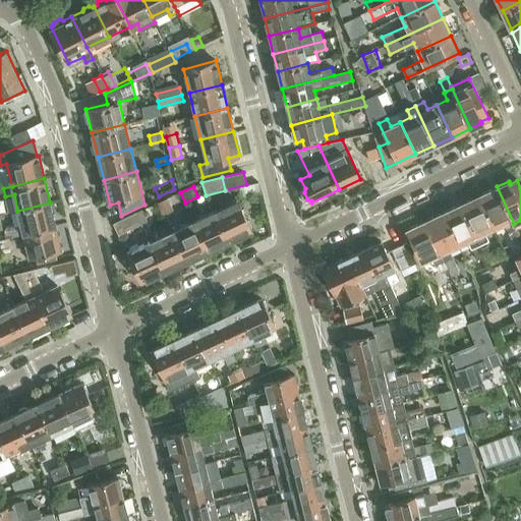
[(497,186),(479,194),(495,229),(504,225),(518,251),(520,250),(520,237),(514,224),(497,186)]
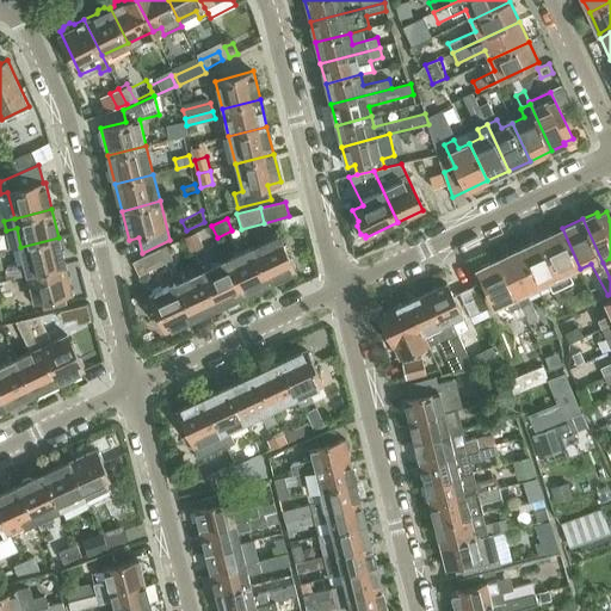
[(568,275),(580,269),(562,228),(539,239),(563,289),(573,284),(568,275)]
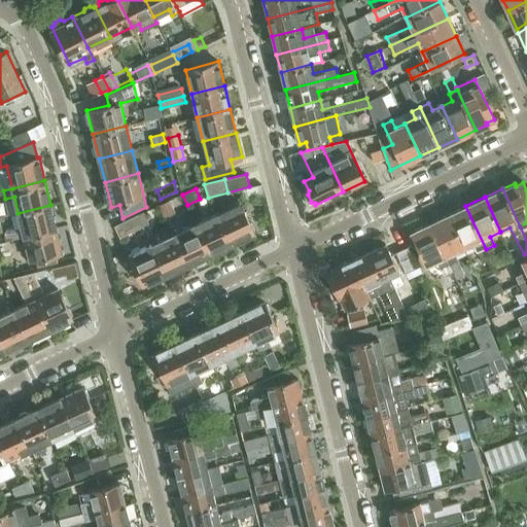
[(165,217),(175,212),(170,200),(159,205),(165,217)]
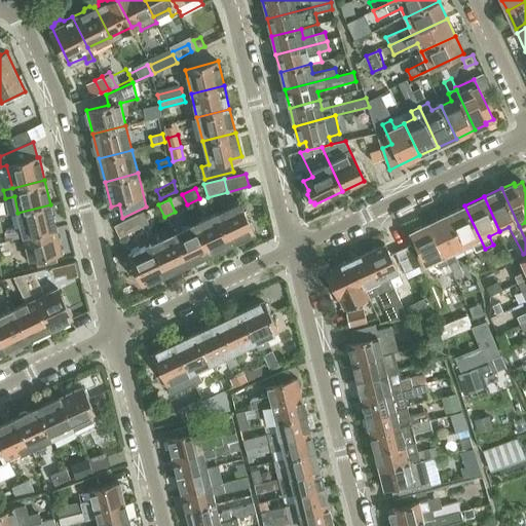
[(239,202),(217,213),(231,243),(254,232),(253,229),(254,227),(251,223),(249,221),(239,202)]
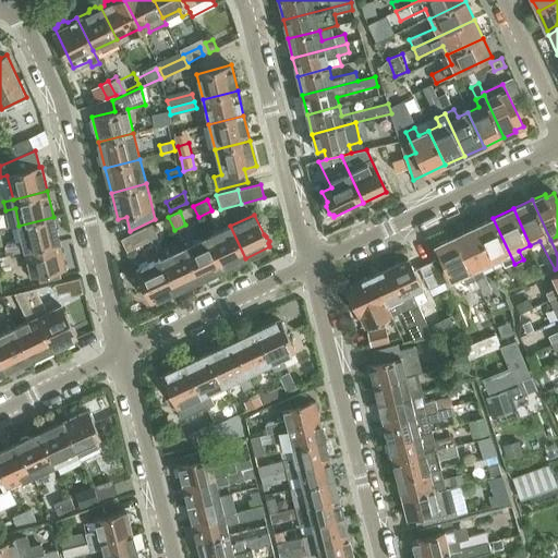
[(53,217),(19,226),(12,227),(15,242),(8,244),(5,247),(7,255),(25,251),(60,242),(53,217)]
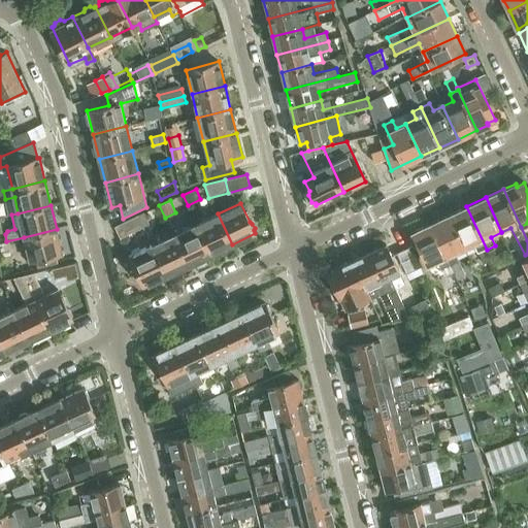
[(466,206),(449,216),(464,250),(475,244),(485,265),(493,262),(487,250),(466,206)]
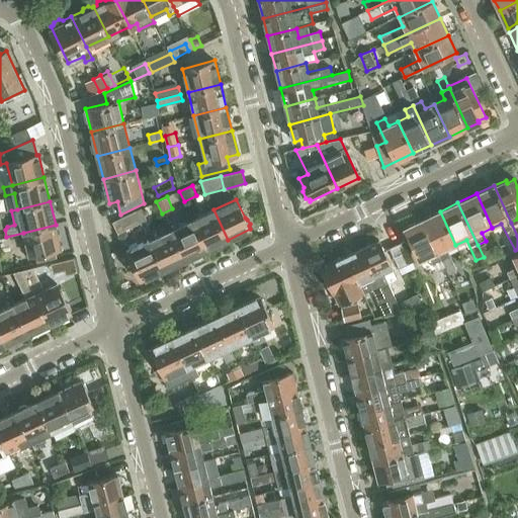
[(141,208),(113,223),(118,234),(146,220),(141,208)]
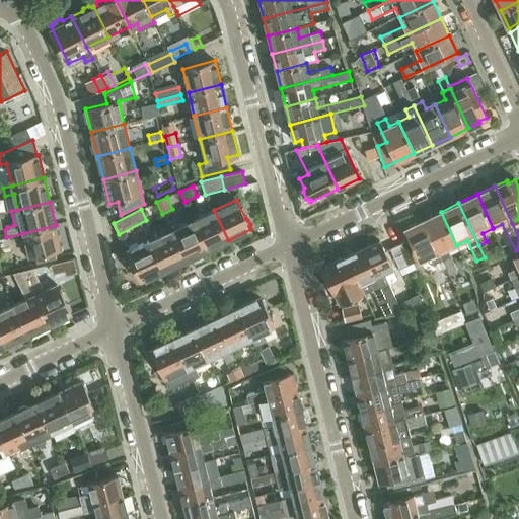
[(207,250),(228,240),(214,210),(193,220),(207,250)]
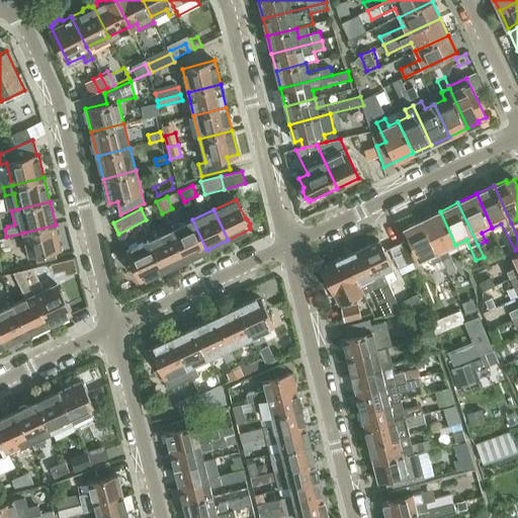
[(440,211),(422,220),(447,274),(456,270),(446,249),(455,245),(440,211)]
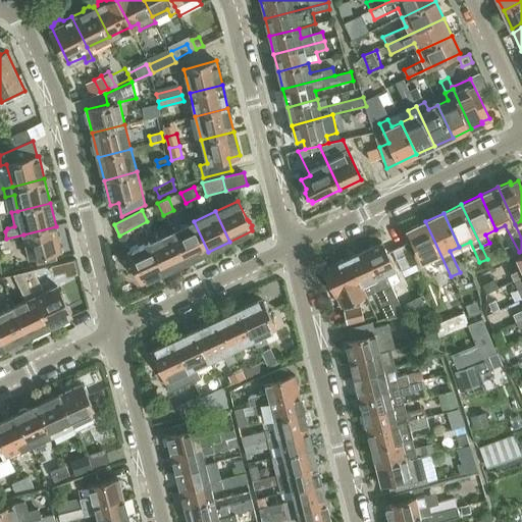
[(208,252),(194,221),(172,231),(187,262),(195,258),(198,259),(204,256),(205,253),(208,252)]
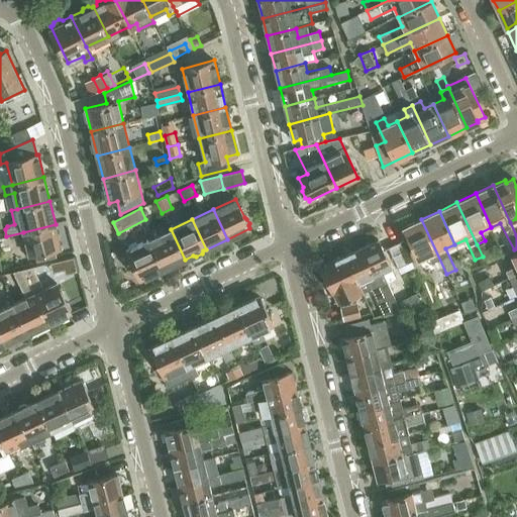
[(421,219),(403,228),(419,263),(421,265),(421,266),(423,267),(424,268),(425,269),(428,270),(430,270),(431,270),(432,270),(435,270),(438,278),(446,274),(421,219)]
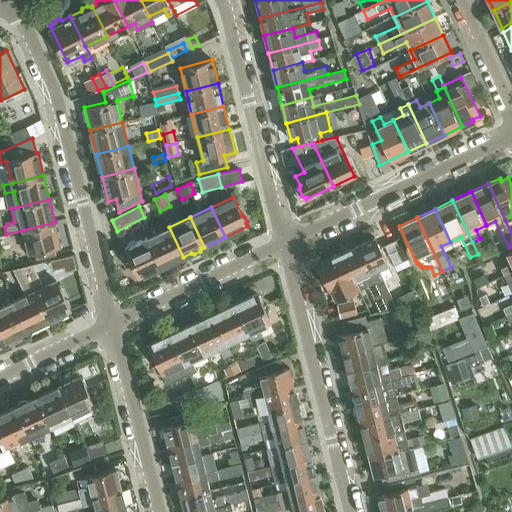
[(29,253),(34,252),(36,260),(57,255),(55,247),(60,245),(55,222),(23,230),(29,253)]
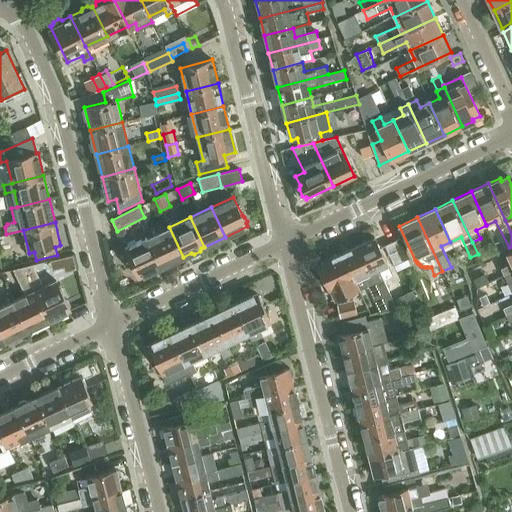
[(161,268),(183,257),(169,227),(147,238),(161,268)]
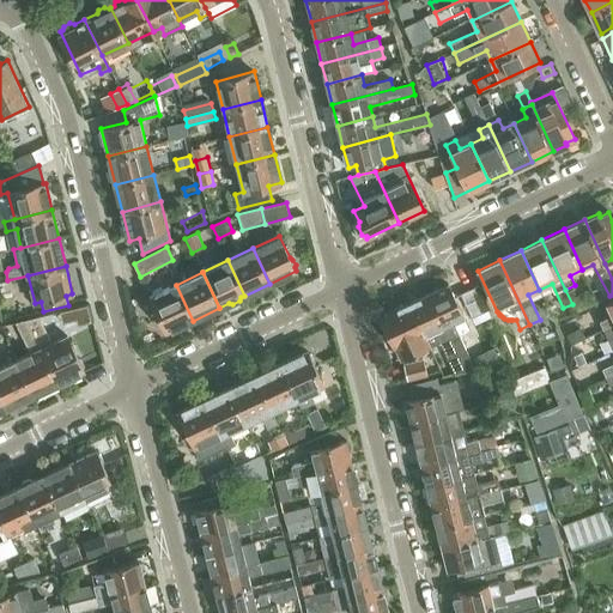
[(449,284),(428,293),(465,371),(475,369),(453,322),(465,316),(449,284)]
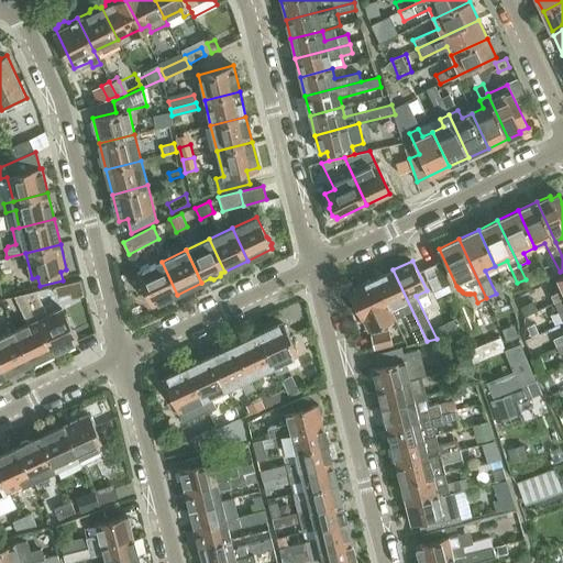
[(154,306),(177,295),(162,262),(138,273),(147,294),(147,297),(148,300),(152,301),(154,306)]
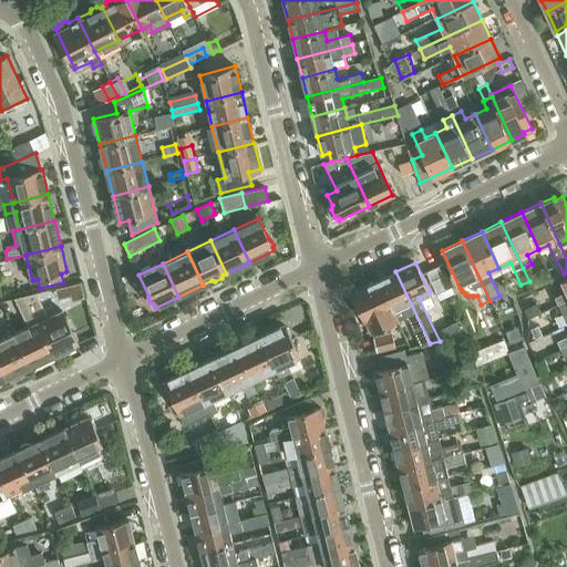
[(439,266),(426,271),(437,294),(450,288),(439,266)]
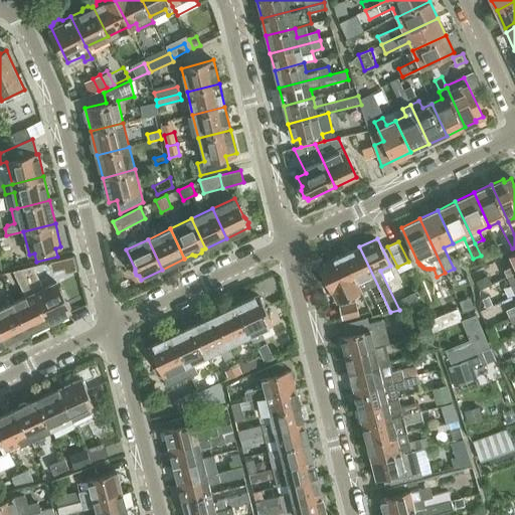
[(359,246),(343,254),(356,283),(360,291),(361,293),(370,289),(382,314),(390,312),(359,246)]
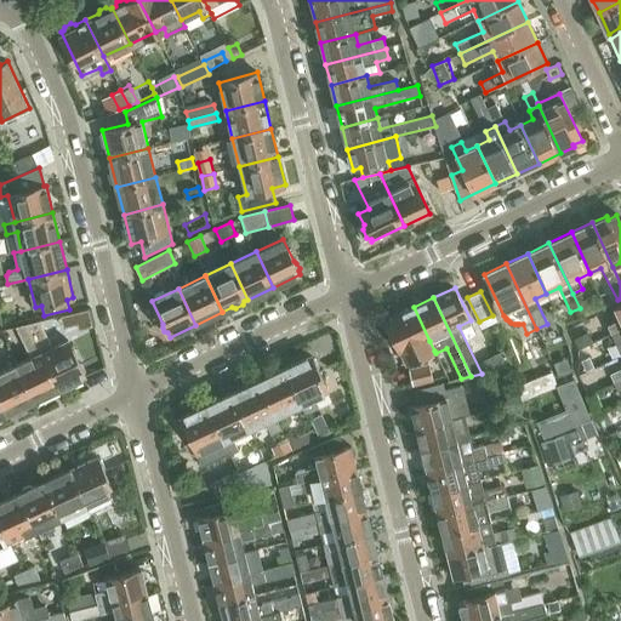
[(586,317),(605,307),(602,300),(582,308),(586,317)]
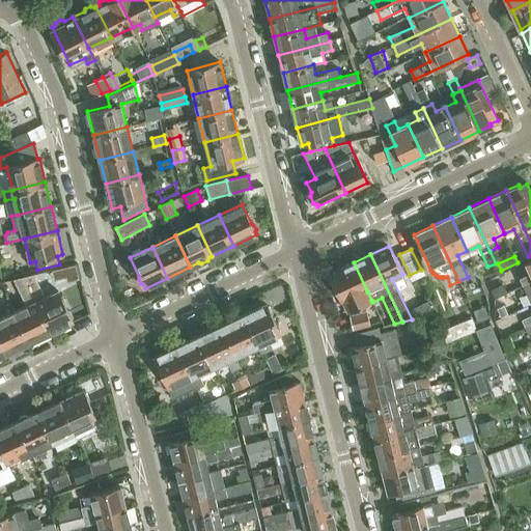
[(519,280),(523,287),(530,283),(530,261),(525,264),(530,275),(519,280)]
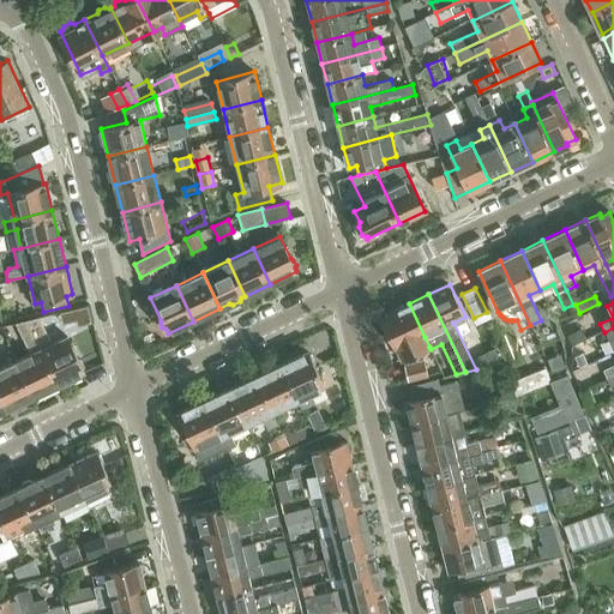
[(429,347),(425,337),(409,304),(383,317),(385,320),(383,324),(387,335),(391,336),(403,360),(429,347)]
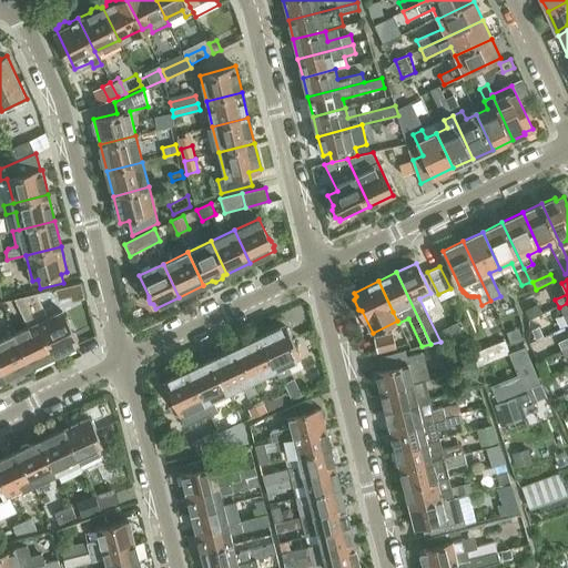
[(43,297),(49,305),(58,298),(53,292),(43,297)]
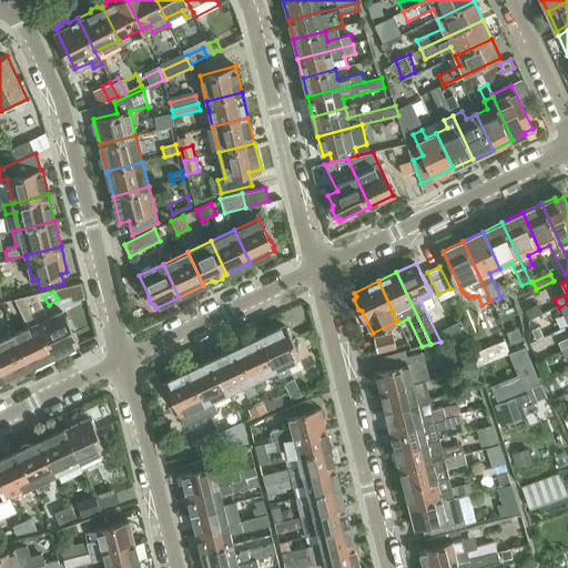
[(26,296),(53,355),(78,344),(78,342),(79,338),(77,334),(73,333),(62,311),(48,317),(37,293),(26,296)]
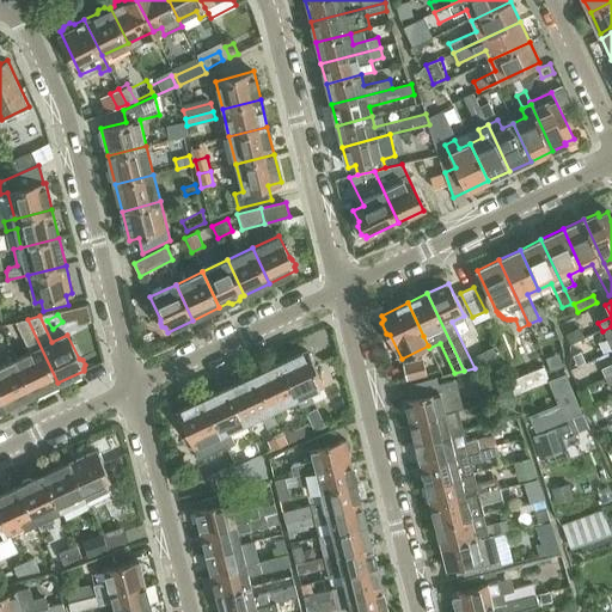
[(32,395),(57,383),(28,319),(16,322),(30,353),(16,359),(32,395)]
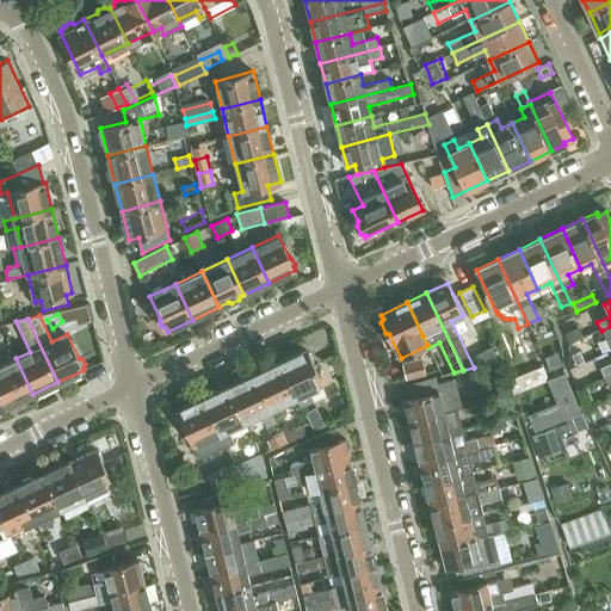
[(610,326),(602,331),(582,340),(586,349),(605,340),(610,351),(610,326)]
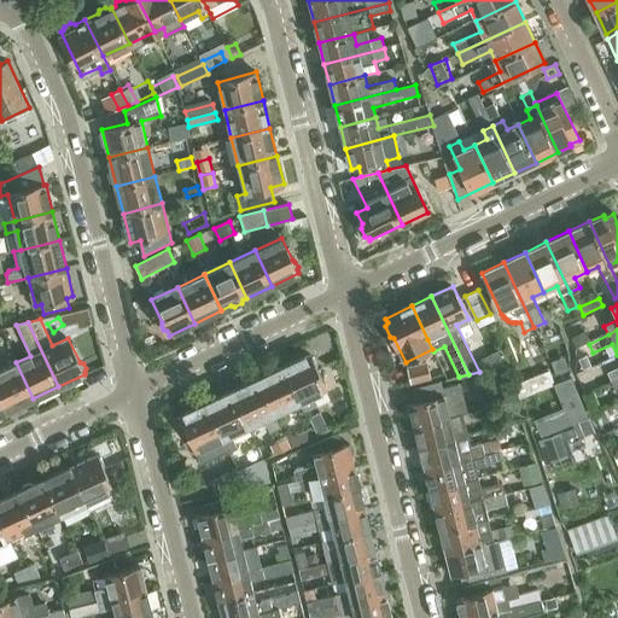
[(572,338),(576,347),(588,342),(584,333),(572,338)]
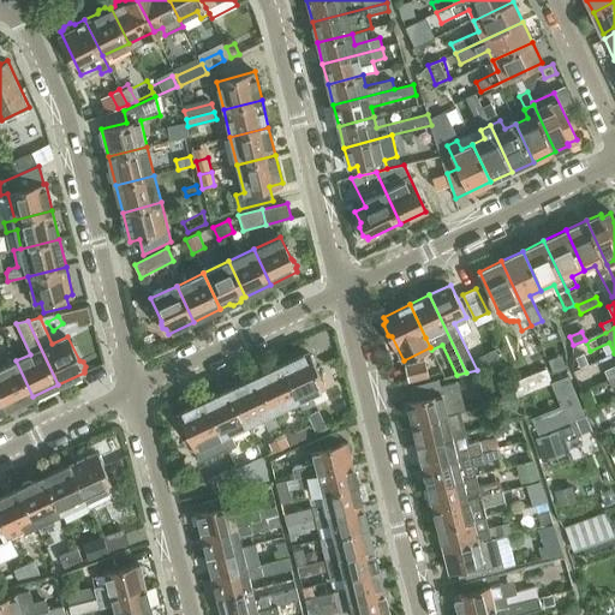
[(309,351),(282,364),(298,399),(326,386),(315,363),(316,360),(314,356),(311,356),(309,351)]
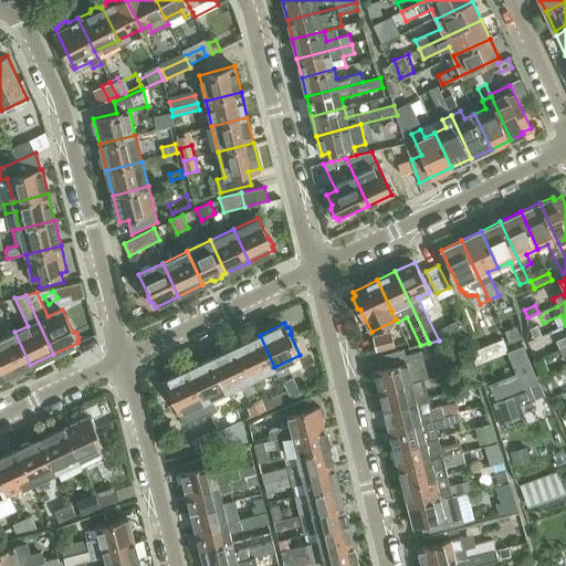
[(30,365),(14,332),(0,338),(0,362),(7,376),(18,370),(21,373),(27,369),(28,366),(30,365)]
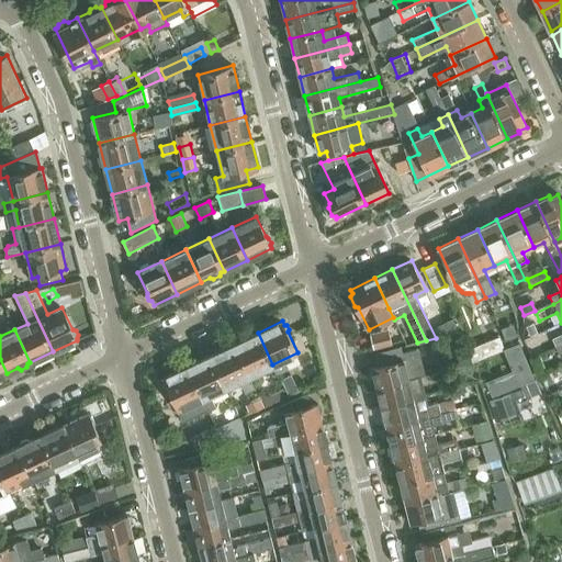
[(389,330),(370,335),(373,349),(392,344),(389,330)]
